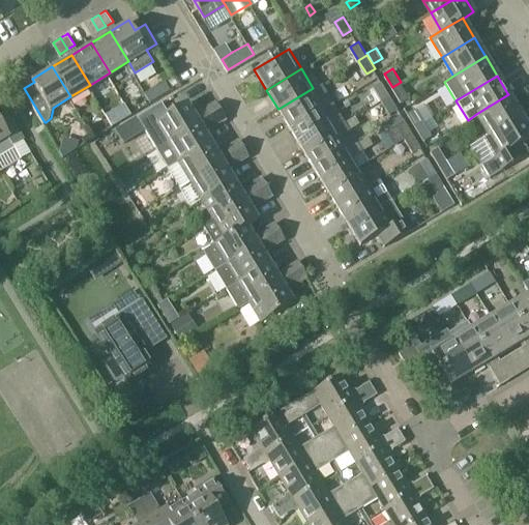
[(151,99),(170,87),(165,79),(145,90),(151,99)]
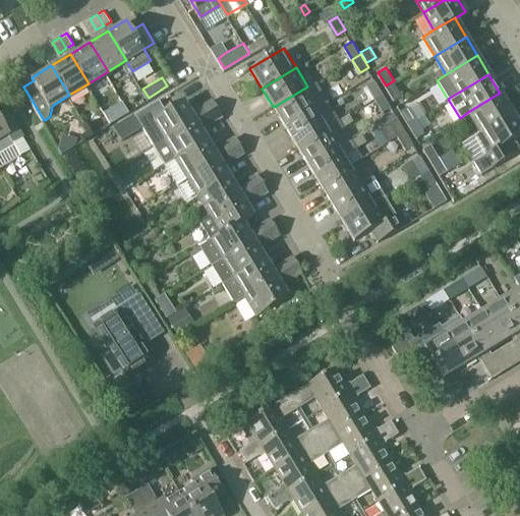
[(374,78),(366,83),(367,86),(373,96),(382,91),(374,78)]
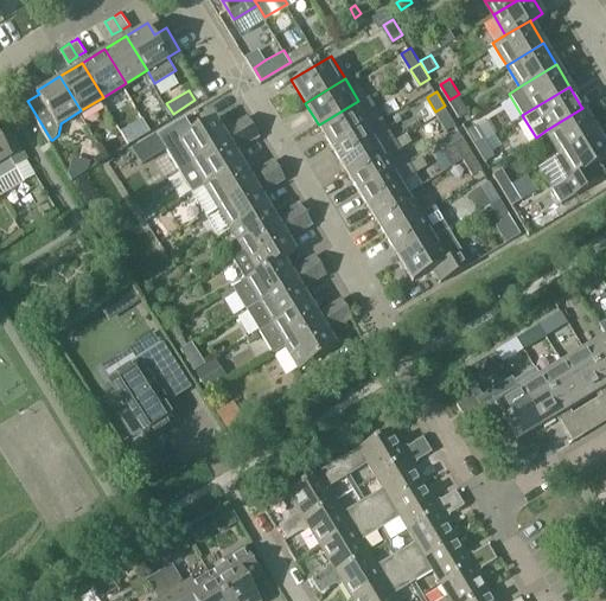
[(358,101),(319,125),(331,145),(331,146),(383,115),(382,114),(370,94),(358,101)]
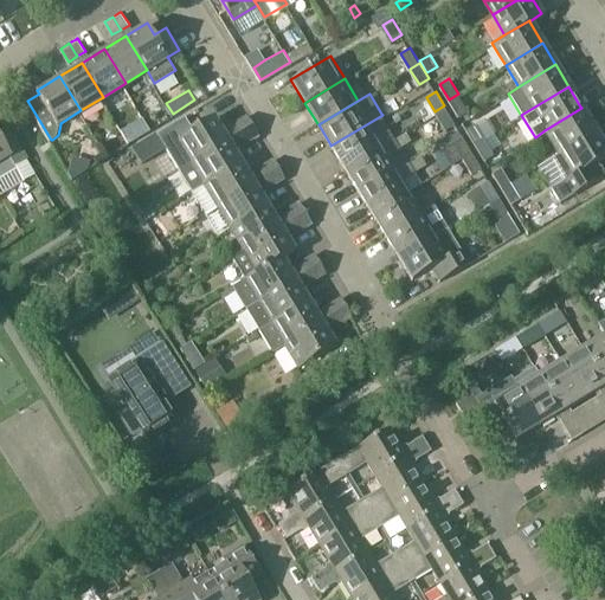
[(458,94),(449,100),(457,114),(458,115),(468,109),(467,108),(458,94)]
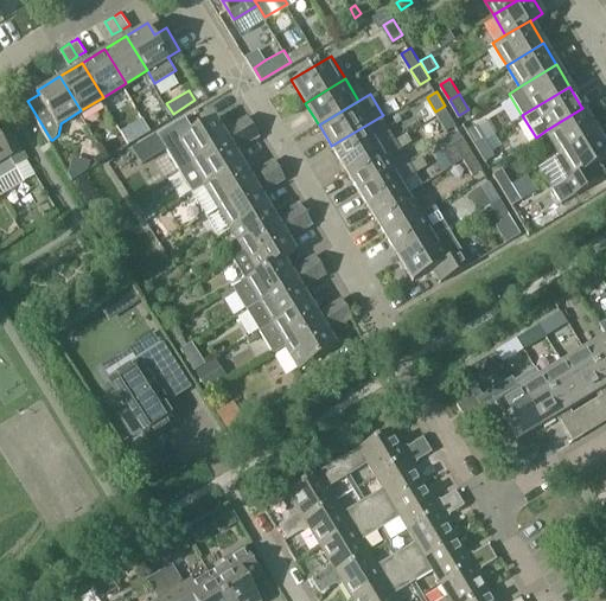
[(445,106),(435,112),(444,127),(454,121),(445,106)]
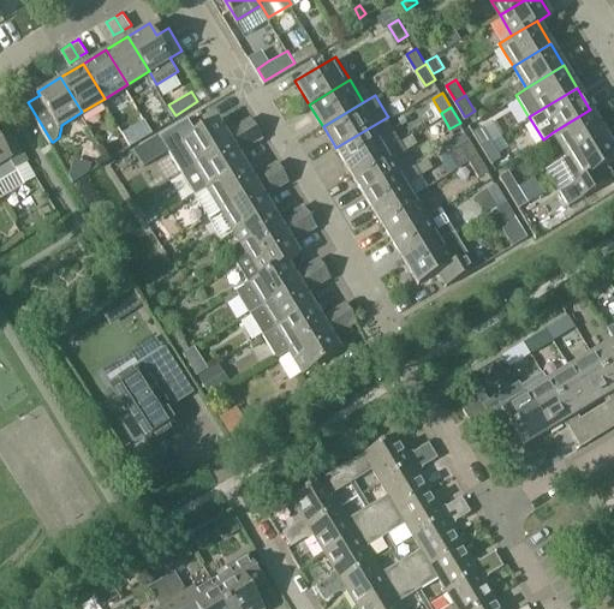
[(590,109),(553,132),(566,155),(604,132),(590,109)]
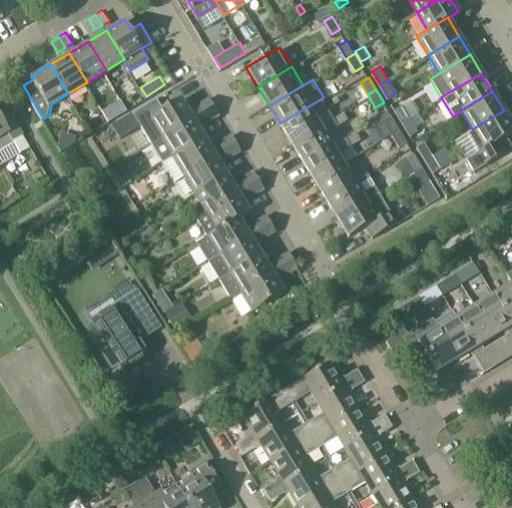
[(191,115),(179,96),(162,107),(155,95),(131,110),(149,141),(211,103),(207,95),(195,103),(199,110),(191,115)]
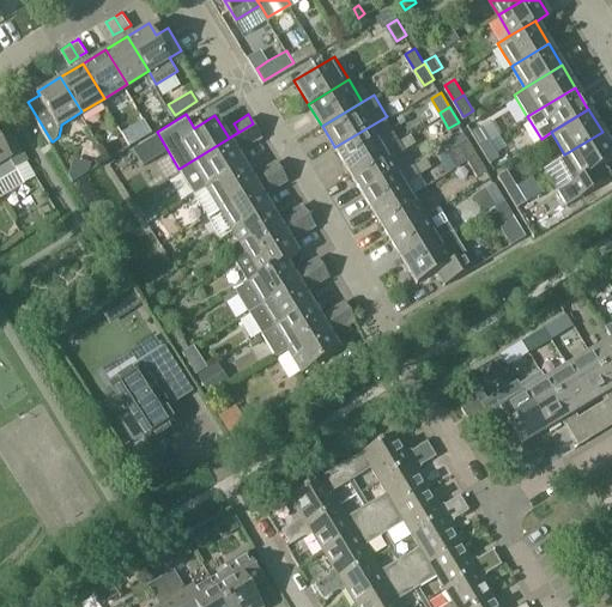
[(387,116),(334,147),(347,169),(349,170),(400,138),(399,137),(387,116)]
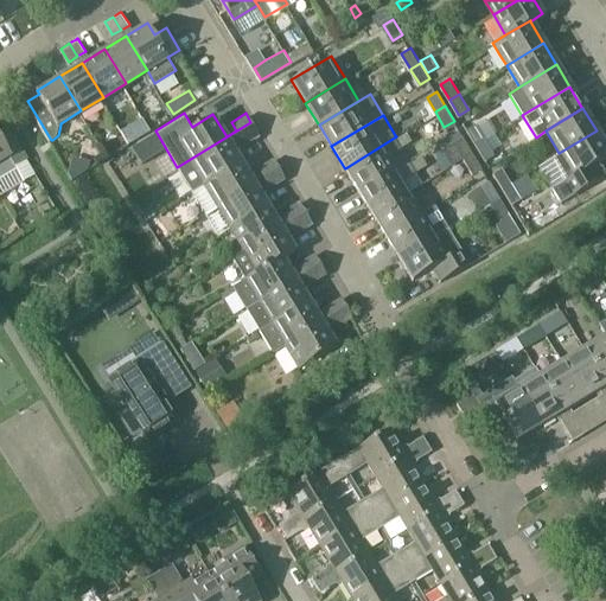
[(256,132),(250,122),(177,167),(191,190),(240,159),(233,148),(238,145),(236,144),(256,132)]
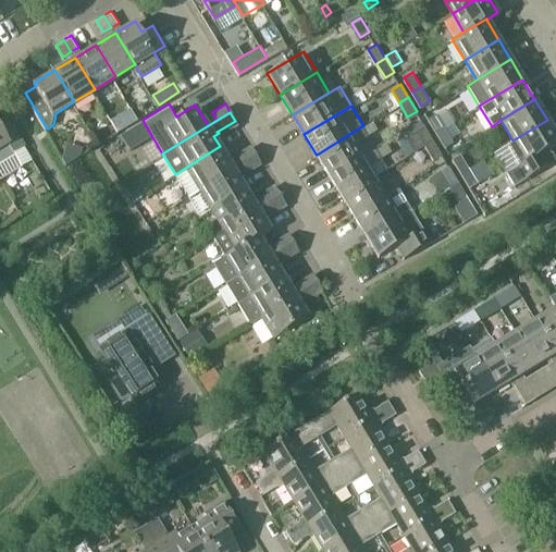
[(437,112),(428,117),(436,130),(436,132),(445,126),(445,125),(437,112)]
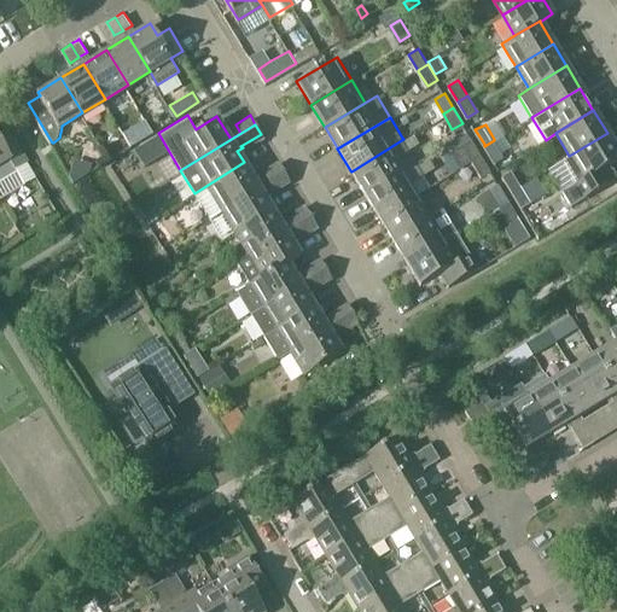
[(129,127),(123,130),(131,144),(137,139),(129,127)]
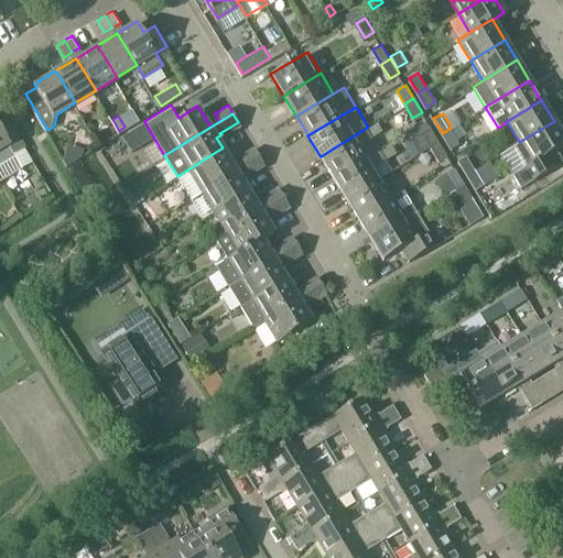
[(23,142),(11,121),(6,124),(0,127),(0,159),(12,151),(11,150),(22,143),(23,142)]
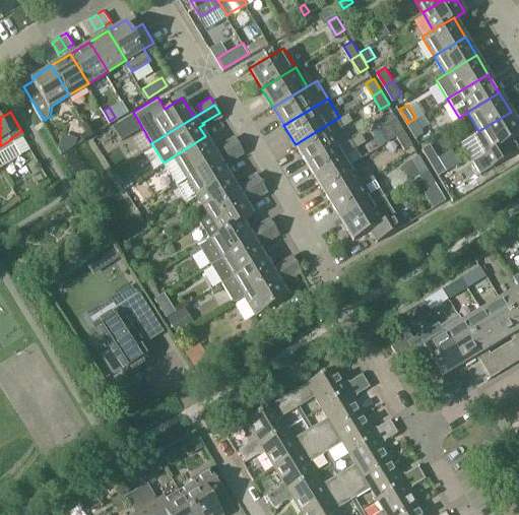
[(487,152),(474,161),(480,172),(516,150),(509,139),(518,133),(518,125),(511,112),(478,131),(474,134),(487,152)]
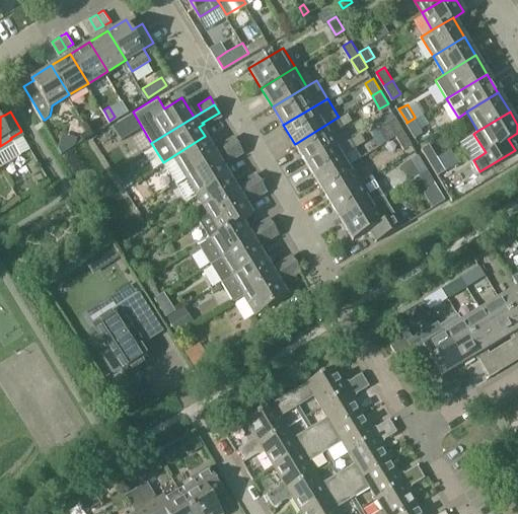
[(395,116),(378,126),(387,140),(395,134),(403,129),(395,116)]
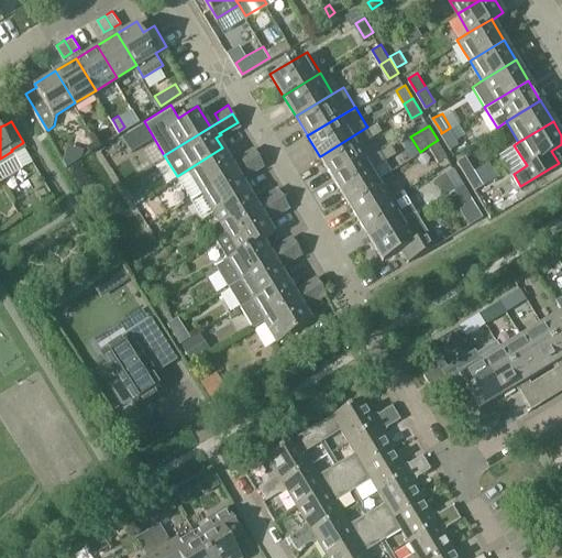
[(367,127),(320,156),(331,175),(332,177),(381,148),(367,127)]
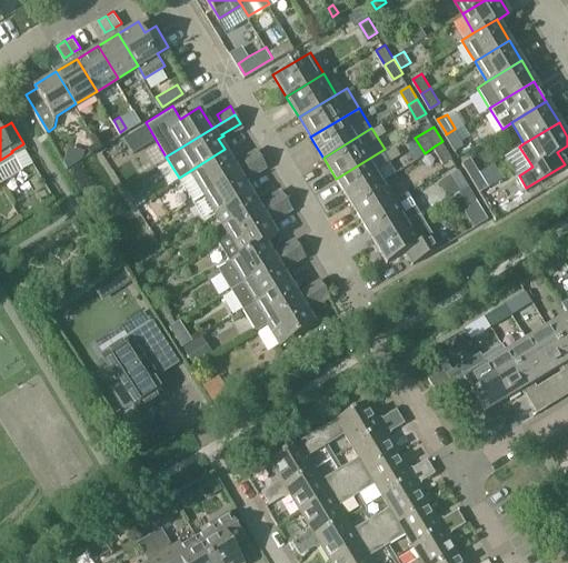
[(455,129),(446,134),(454,148),(455,149),(464,143),(462,142),(460,139),(460,138),(460,137),(456,130),(455,129)]
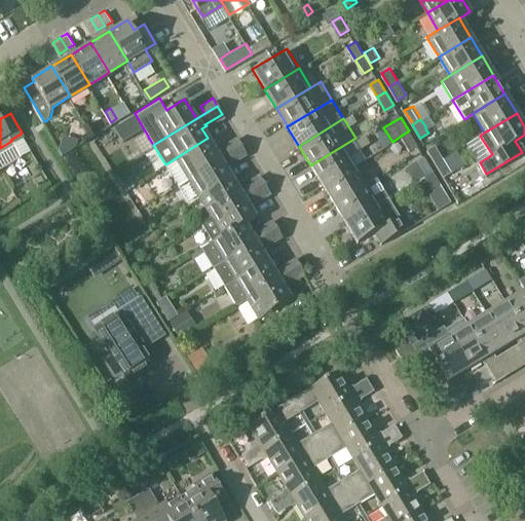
[(409,131),(401,136),(409,149),(415,146),(417,145),(409,131)]
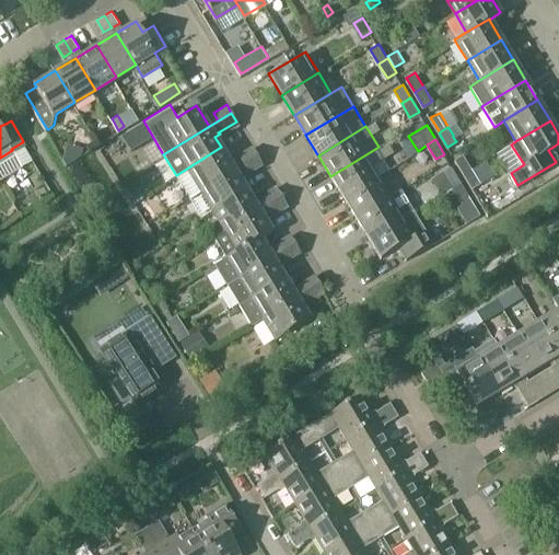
[(242,162),(255,154),(249,146),(237,153),(242,162)]
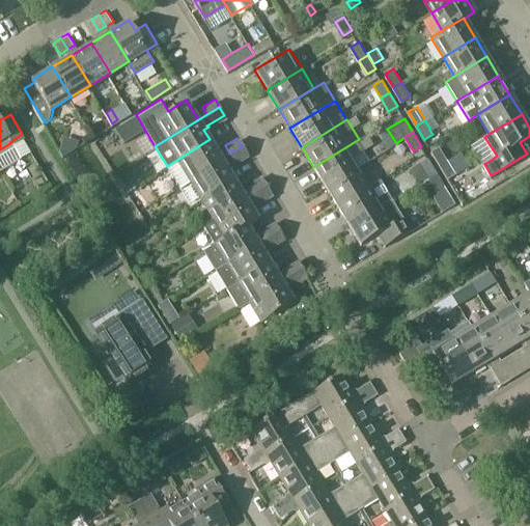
[(221,159),(210,139),(167,166),(178,185),(221,159)]
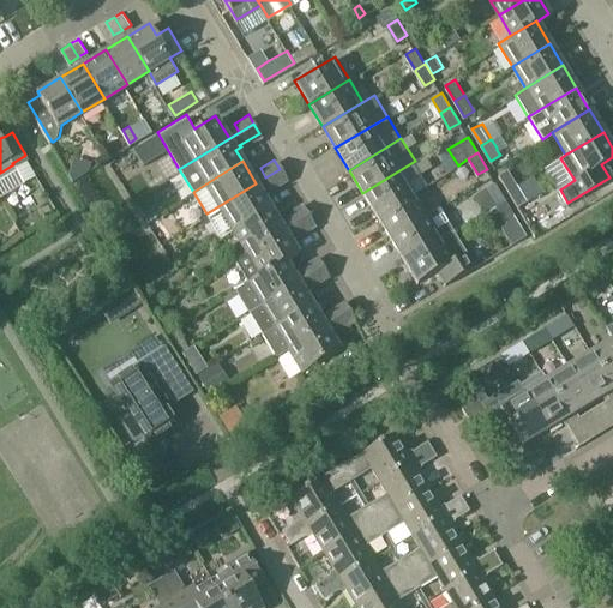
[(415,161),(362,193),(374,214),(376,215),(415,191),(415,188),(409,179),(421,173),(422,172),(421,170),(415,161)]
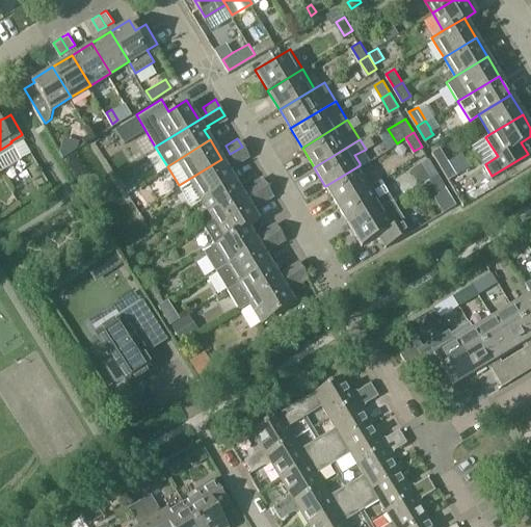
[(246,153),(242,147),(230,154),(234,160),(246,153)]
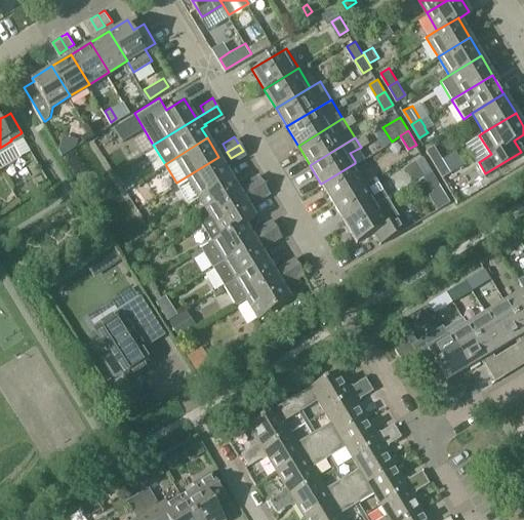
[(431,146),(427,149),(435,161),(441,157),(434,145),(431,146)]
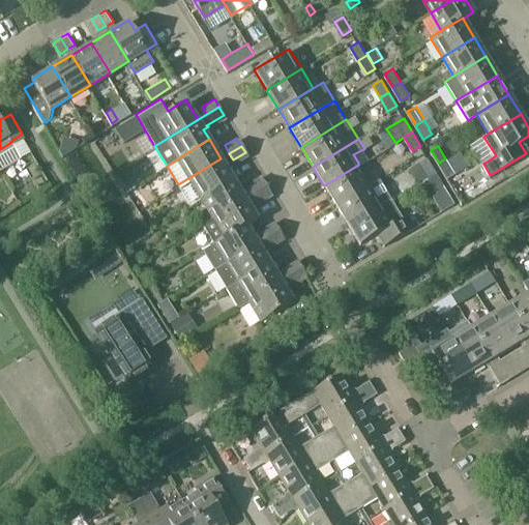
[(461,150),(447,158),(454,171),(468,164),(461,150)]
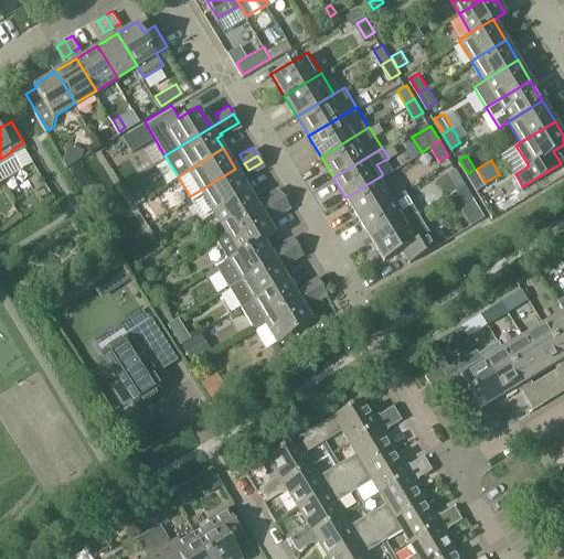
[(453,168),(447,171),(456,185),(465,181),(456,167),(453,168)]
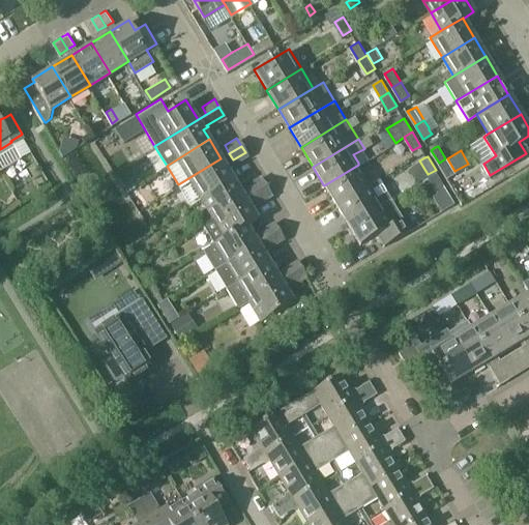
[(232,177),(221,158),(178,184),(189,178),(200,197),(232,177)]
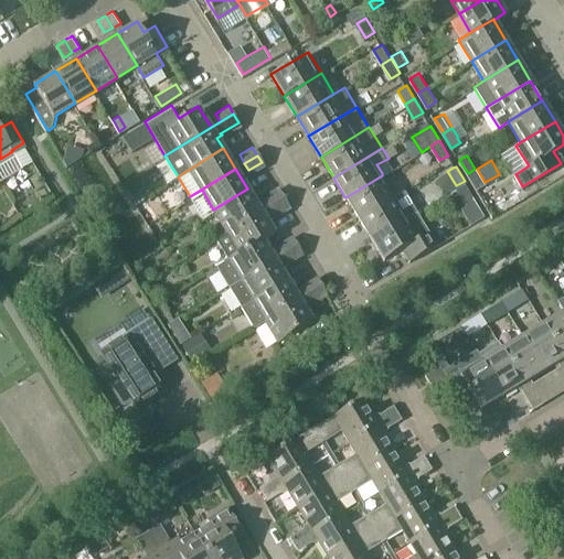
[(475,169),(468,173),(476,186),(476,187),(483,183),(475,169)]
